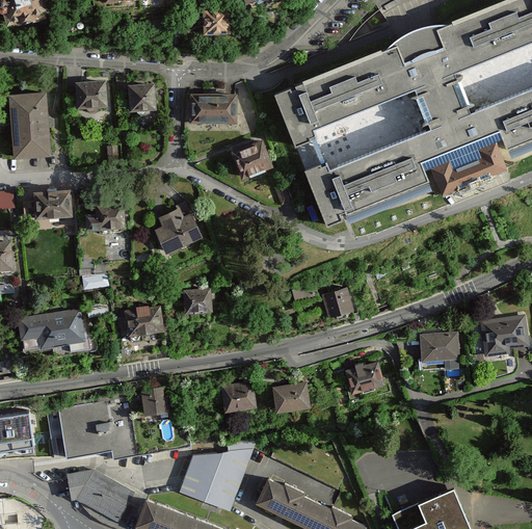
[(44,0),(0,0),(0,15),(5,31),(49,18),(44,0)]
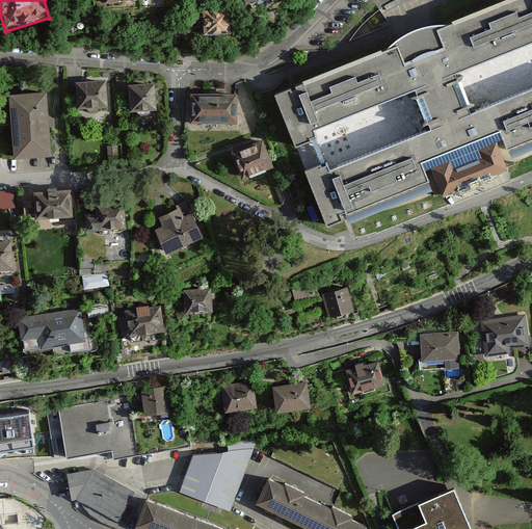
[(531,38),(531,0),(496,0),(446,21),(431,21),(416,24),(397,33),(387,45),(271,91),(290,140),(396,98),(414,139),(307,182),(324,227),(429,182),(435,195),(516,161),(511,148),(531,139),(531,87),(497,103),(478,61),(531,38)]
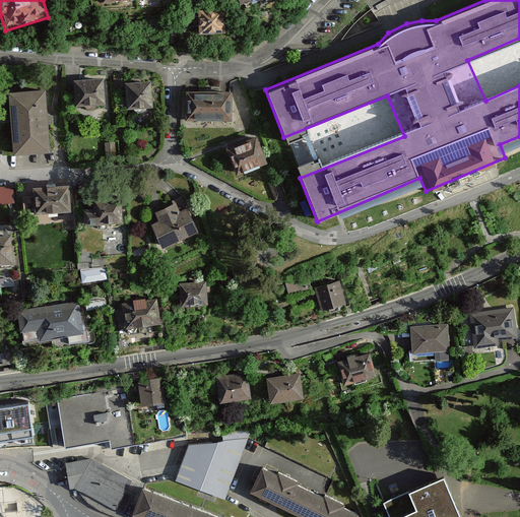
[(200,11),(200,35),(222,35),(222,11),(200,11)]
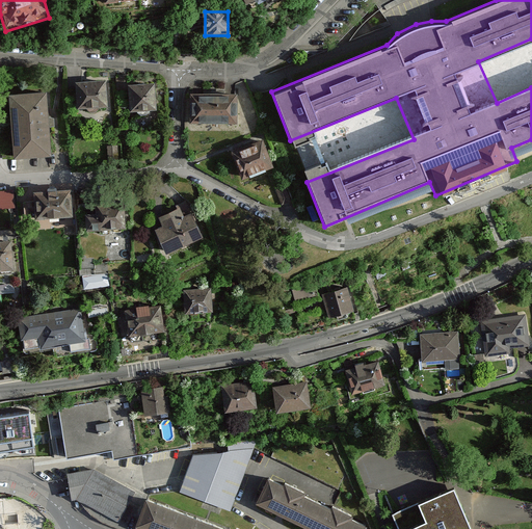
[(77,84),(79,108),(107,106),(105,82),(77,84)]
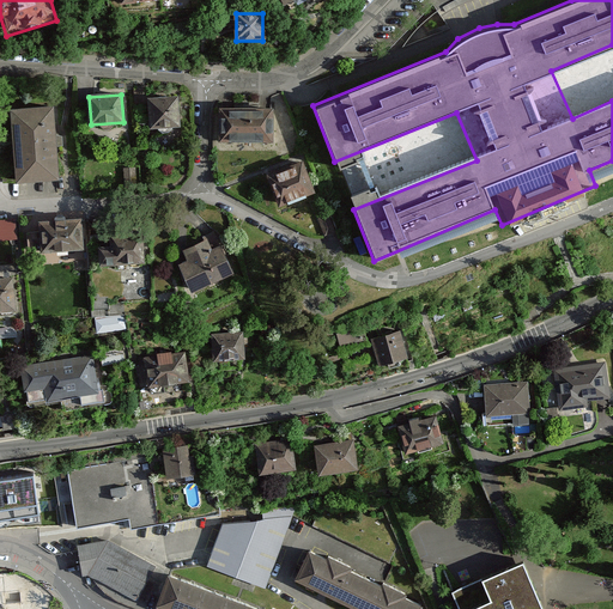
[(146,97),(146,128),(178,127),(177,96),(146,97)]
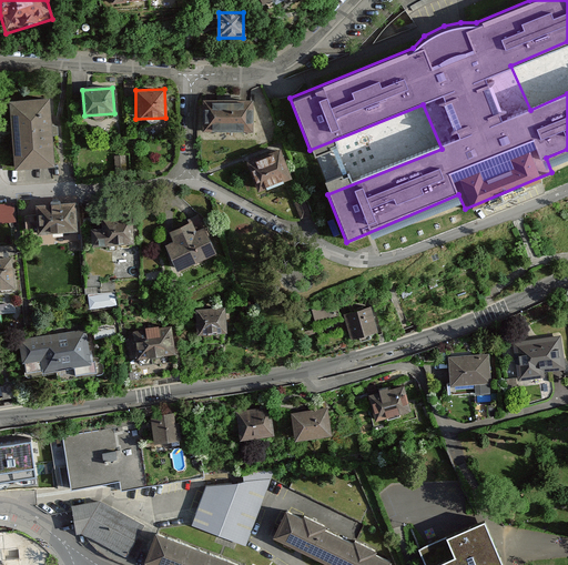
[(201,96),(201,131),(254,131),(254,96),(201,96)]
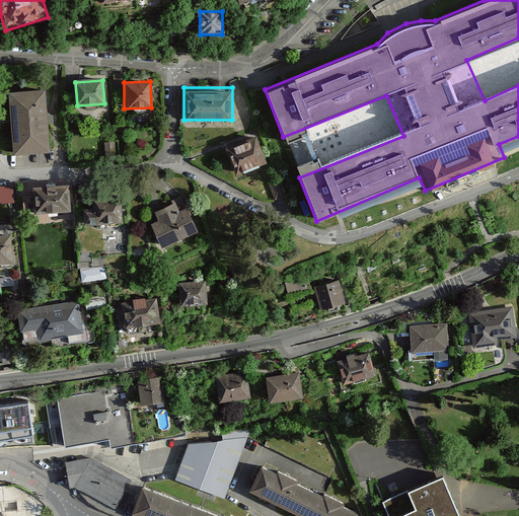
[(45,92),(10,94),(14,153),(49,150),(45,92)]
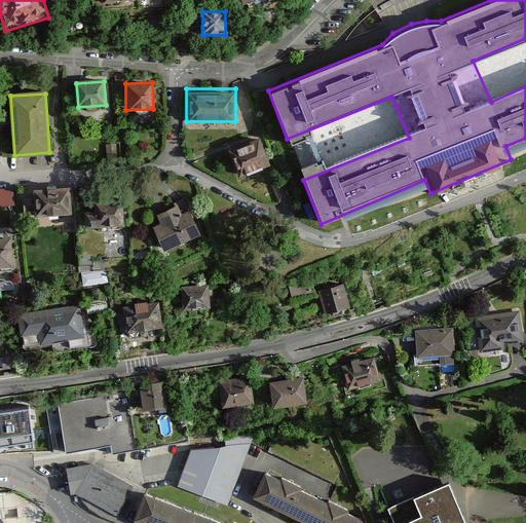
[(227,147),(236,179),(269,169),(260,137),(227,147)]
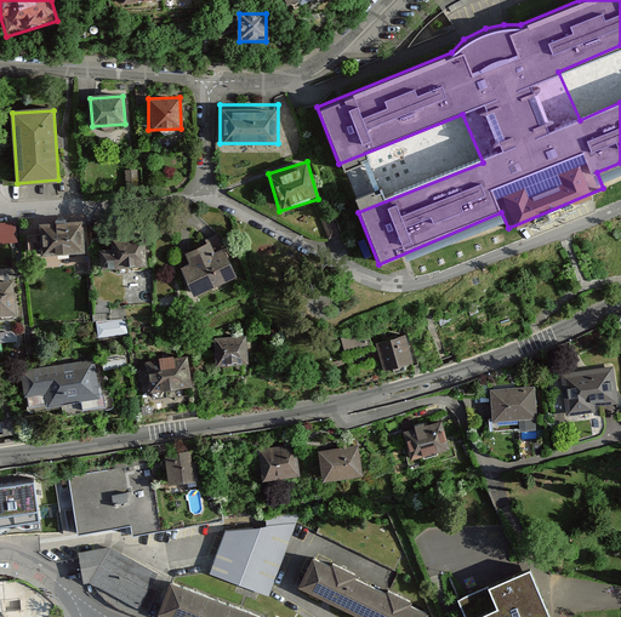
[(0,241),(20,241),(18,222),(0,222),(0,241)]
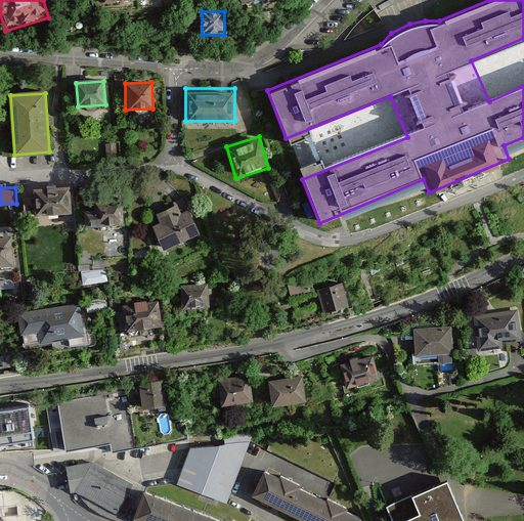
[(35,193),(35,215),(67,214),(66,192),(35,193)]
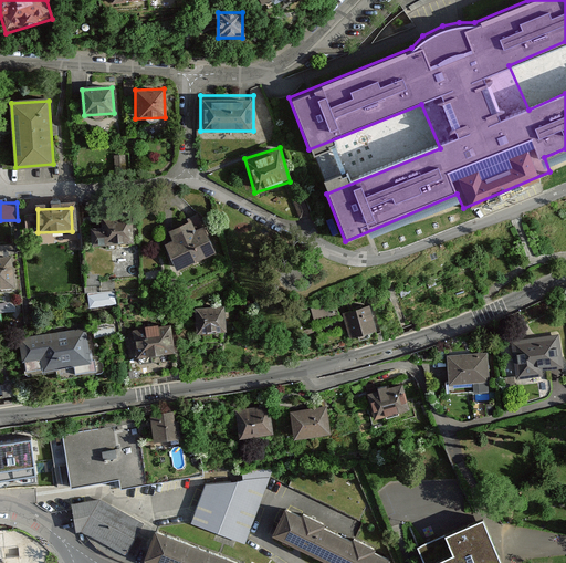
[(106,220),(106,247),(134,247),(134,220),(106,220)]
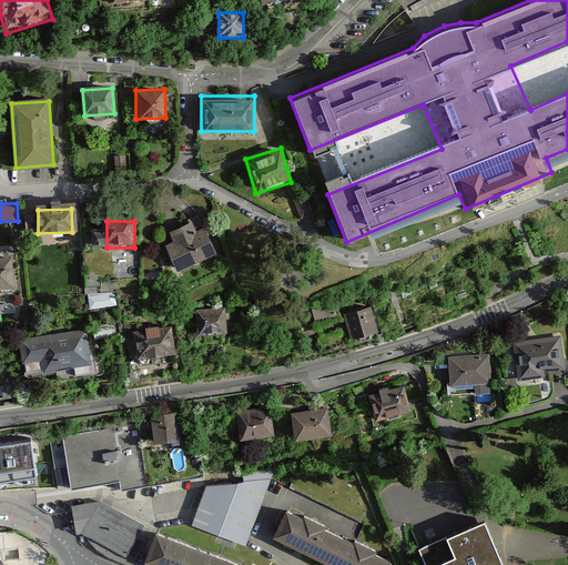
[(163,236),(176,270),(216,254),(203,221),(163,236)]
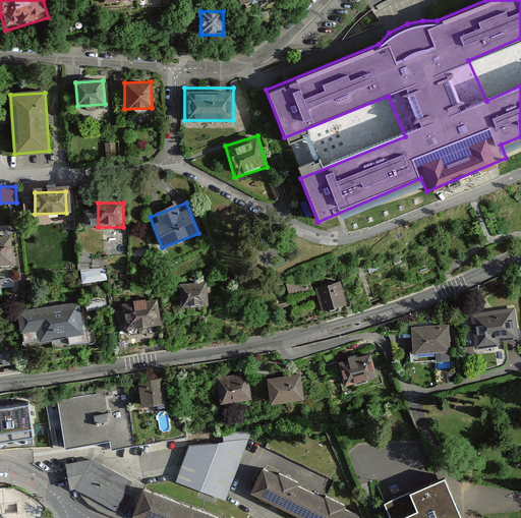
[(0,237),(0,265),(12,264),(9,237),(0,237)]
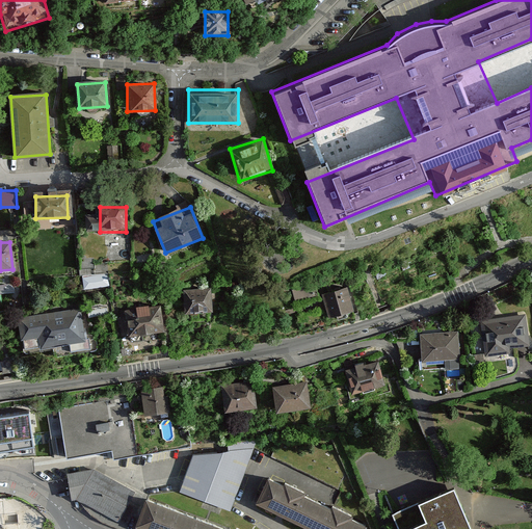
[(320,294),(327,319),(355,311),(347,285),(320,294)]
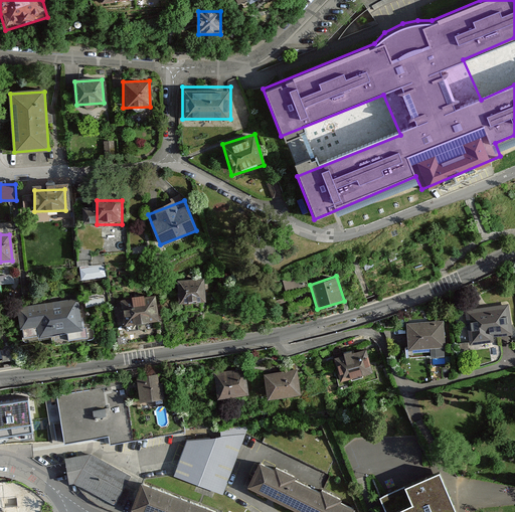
[(178,281),(178,305),(204,305),(204,282),(178,281)]
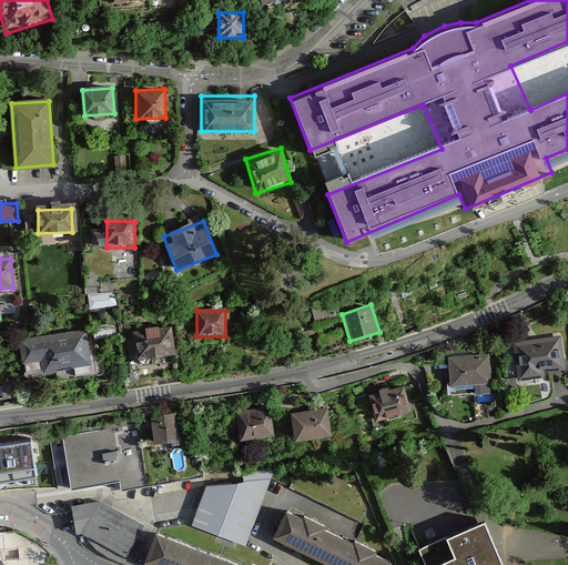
[(134,330),(134,359),(171,357),(171,329),(134,330)]
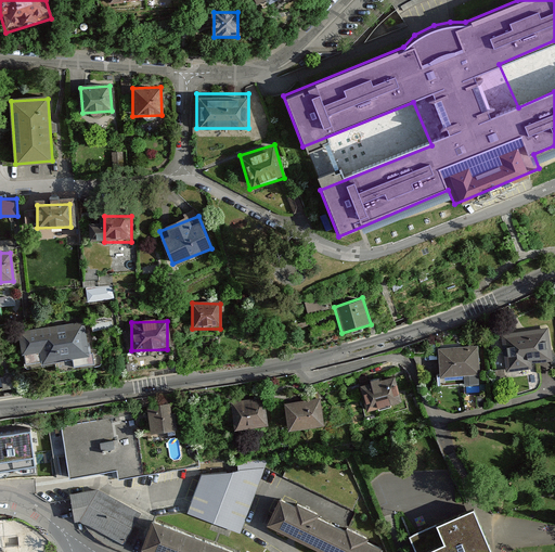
[(24,329),(24,356),(39,356),(40,366),(89,364),(88,326),(24,329)]
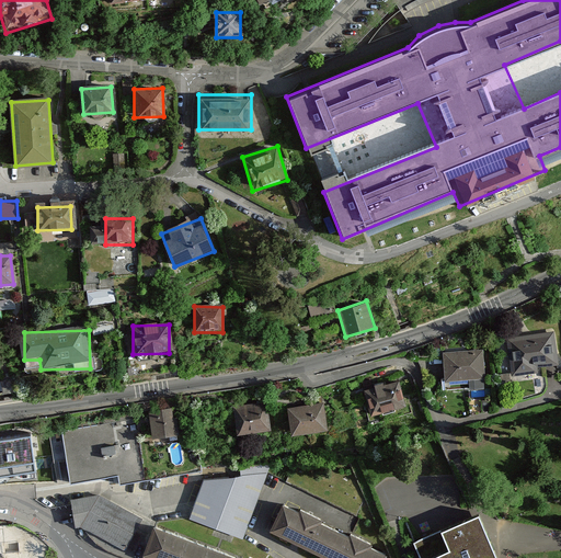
[(552,337),(506,341),(511,386),(557,382),(552,337)]
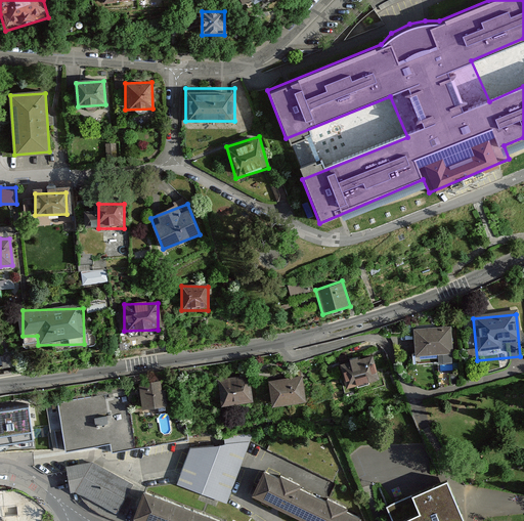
[(416,333),(416,360),(452,359),(451,332),(416,333)]
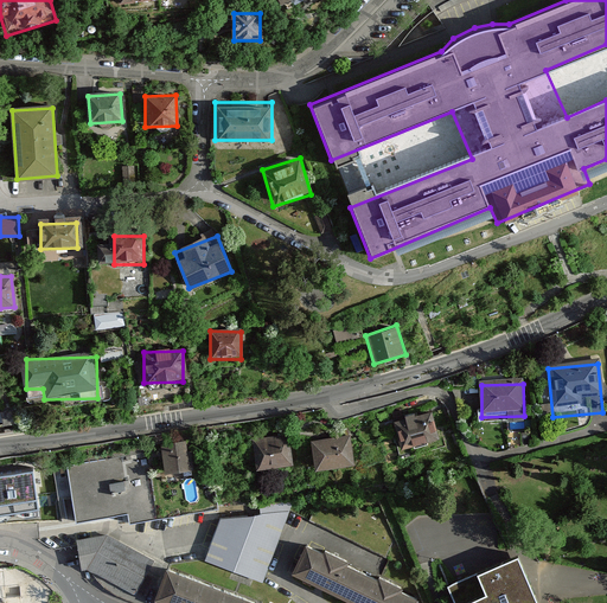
[(391,418),(400,449),(440,438),(433,409),(391,418)]
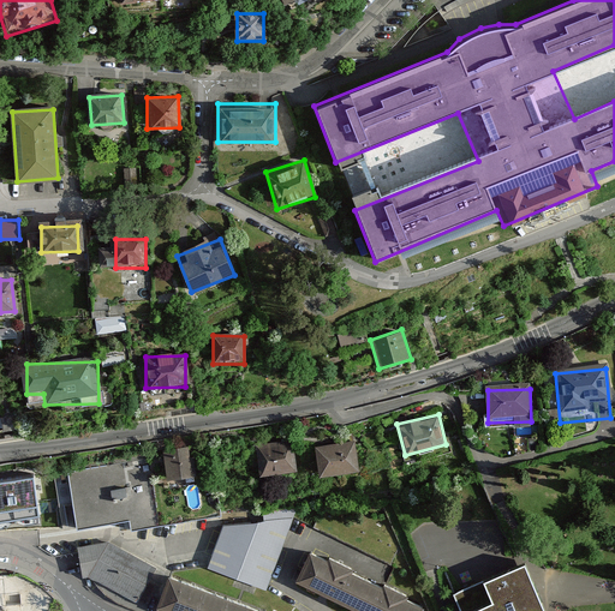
[(354,438),(314,447),(318,475),(359,468),(354,438)]
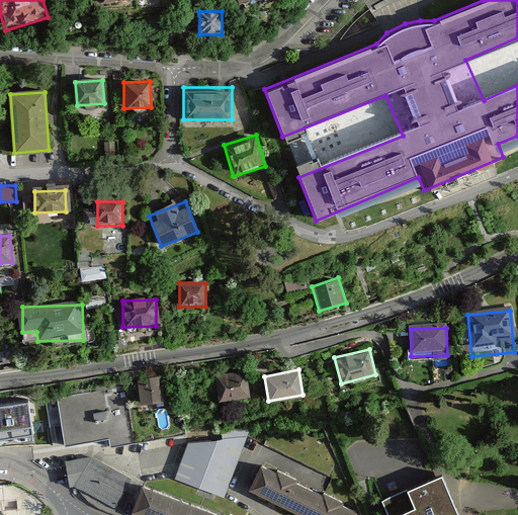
[(248,372),(216,375),(219,404),(251,400),(248,372)]
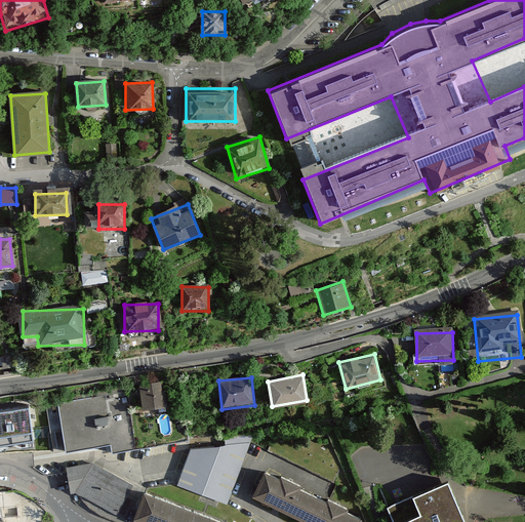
[(139,388),(144,413),(169,409),(165,384),(139,388)]
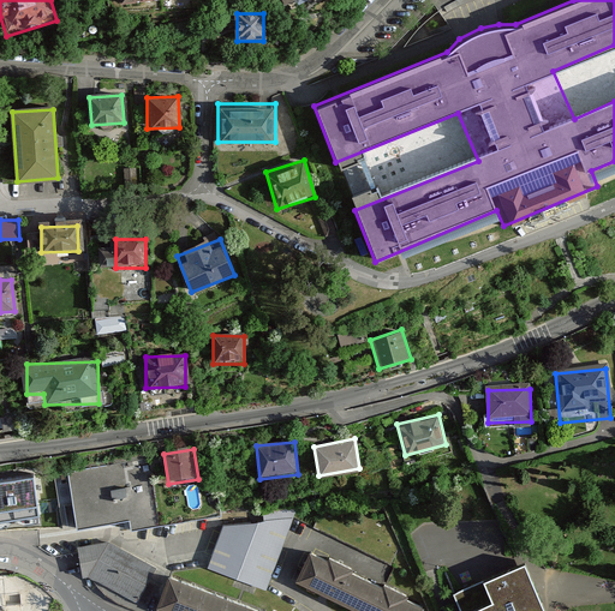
[(148,462),(66,475),(75,529),(127,521),(129,531),(228,515),(221,475),(198,479),(168,484),(151,486),(148,462)]
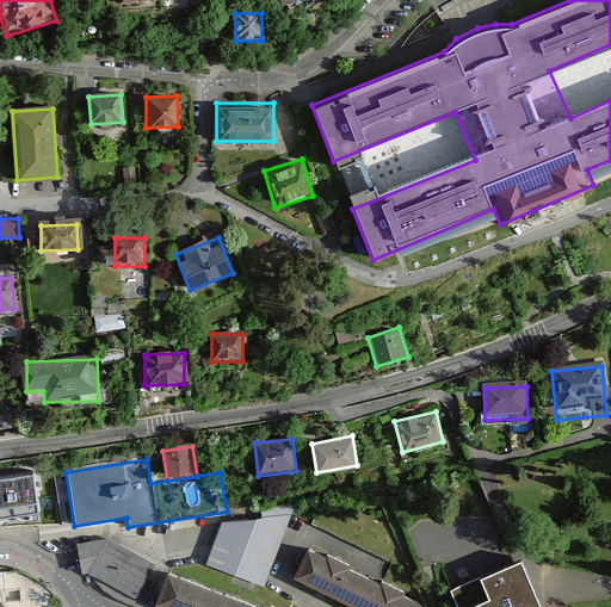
[(0,509),(37,505),(38,512),(55,509),(53,499),(37,501),(34,482),(0,484),(0,509)]
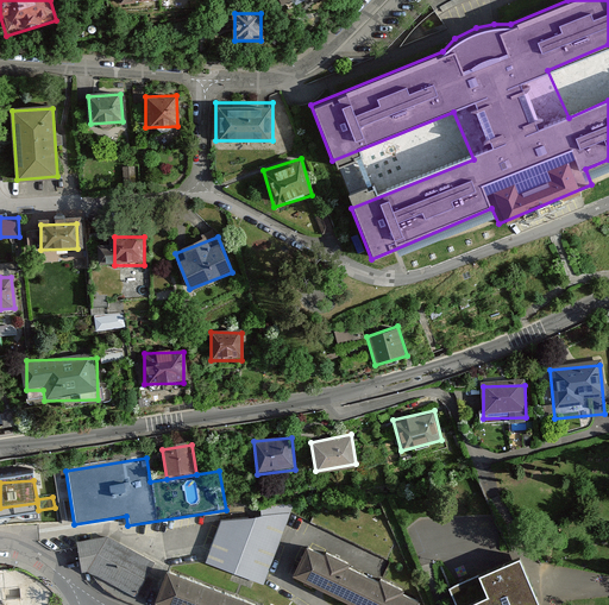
[(289,516),(219,524),(205,566),(263,587),(289,516)]
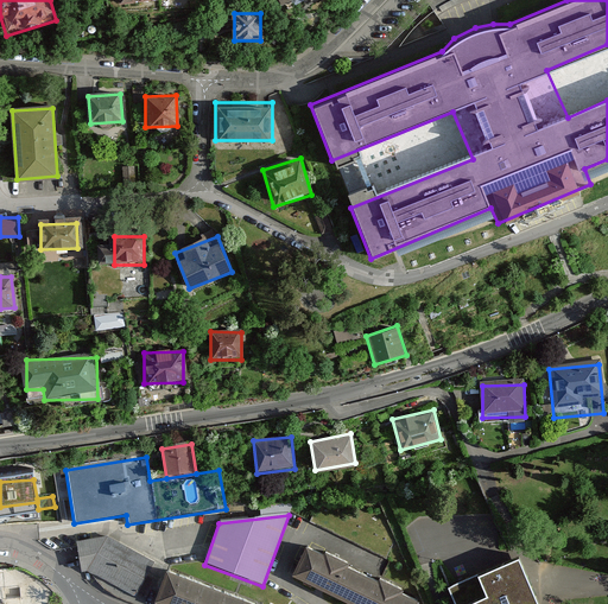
[(306,535),(287,576),(348,603),(416,603),(423,590),(306,535)]
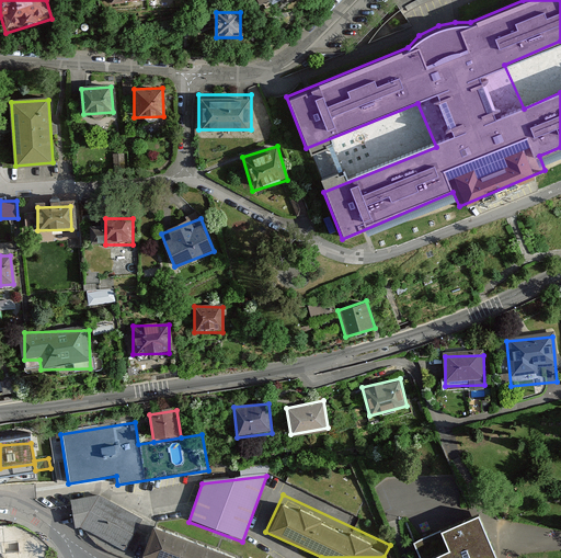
[(139,557),(150,527),(100,497),(69,500),(73,525),(101,546),(136,557),(139,557)]
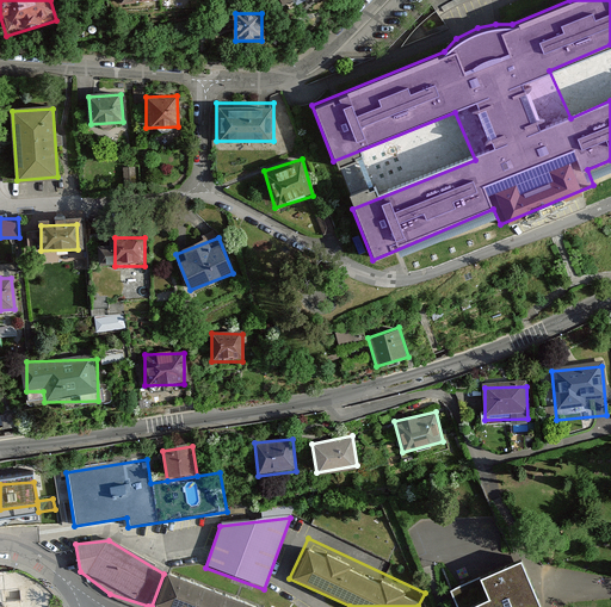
[(520,559),(448,593),(454,606),(542,606),(520,559)]
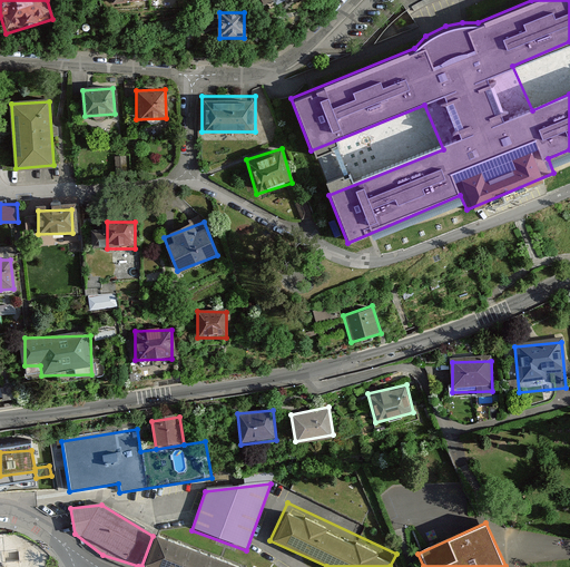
[(243,566),(243,565),(154,531),(153,536),(141,566),(243,566)]
